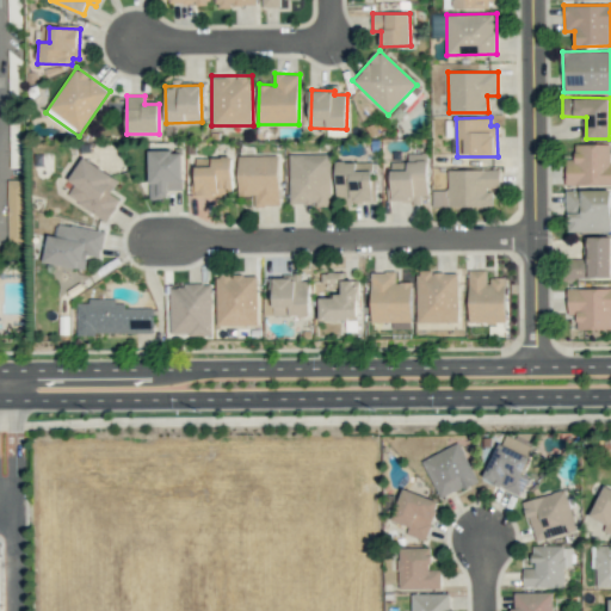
[(610,143),(575,143),(575,160),(567,159),(566,185),(610,185),(610,143)]
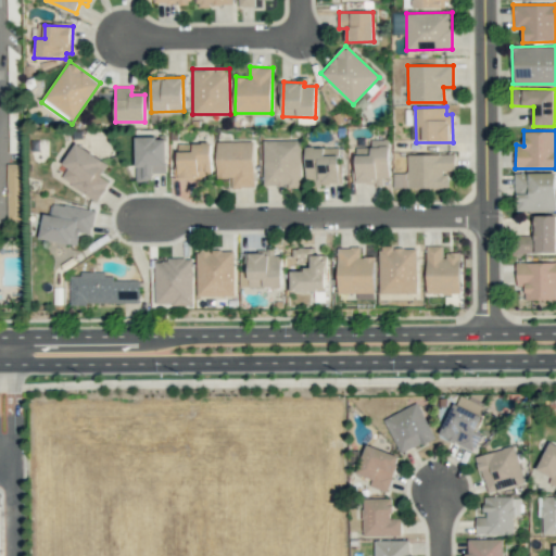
[(166,137),(135,137),(135,180),(153,180),(153,173),(166,173),(166,137)]
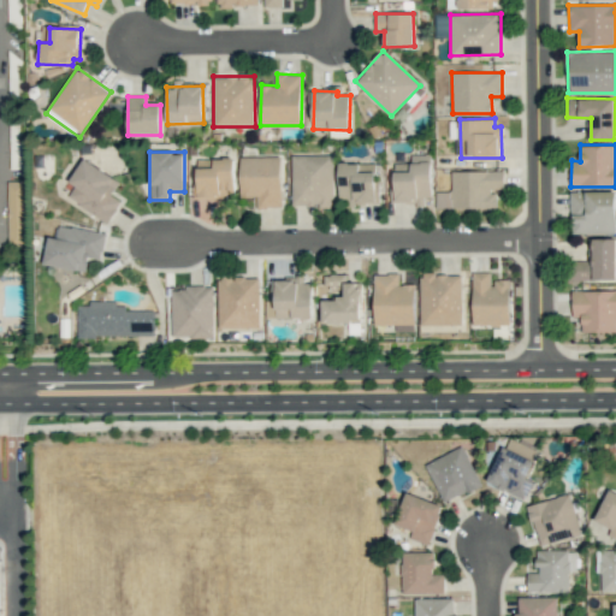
[(396,205),(432,203),(431,154),(412,155),(412,163),(395,164),(396,205)]
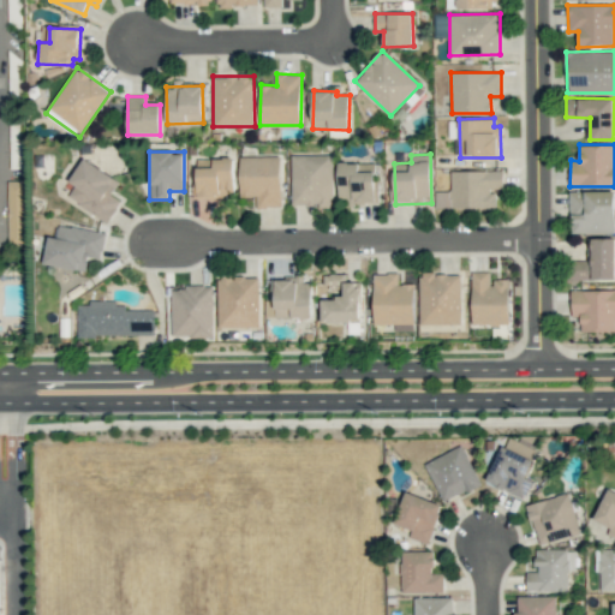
[(291,155),(292,207),(333,206),(333,155),(291,155)]
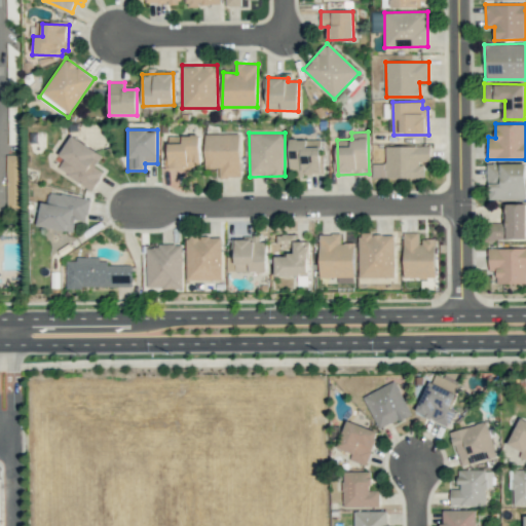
[(204,134),(205,168),(219,168),(219,178),(240,177),(239,134),(204,134)]
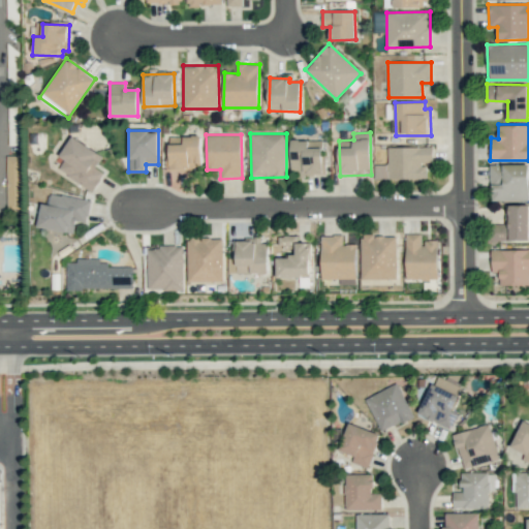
[(169,144),(170,168),(201,168),(200,135),(183,136),(184,144),(169,144)]
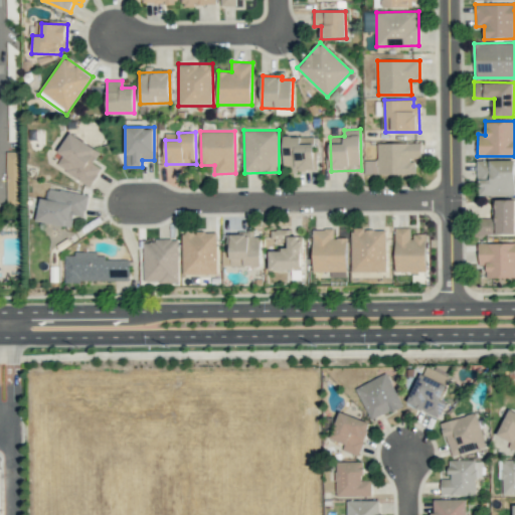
[(58,152),(62,155),(56,166),(91,186),(101,168),(94,163),(101,151),(69,133),(58,152)]
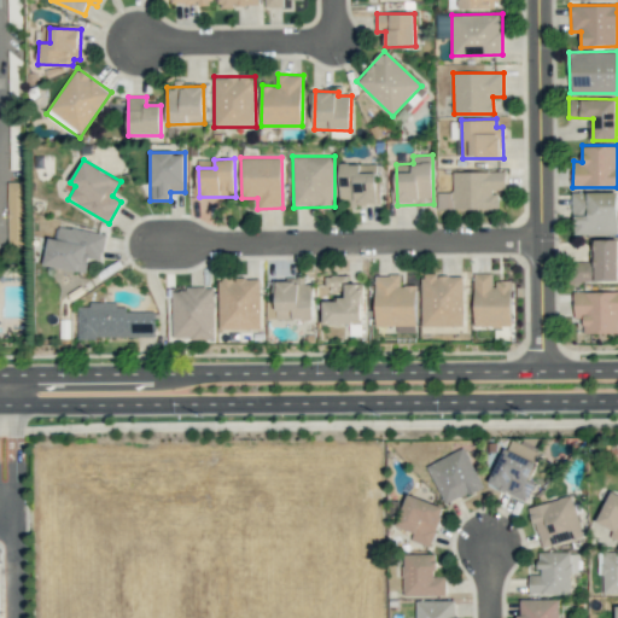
[(340,199),(351,199),(351,205),(379,204),(378,163),(339,164),(340,199)]
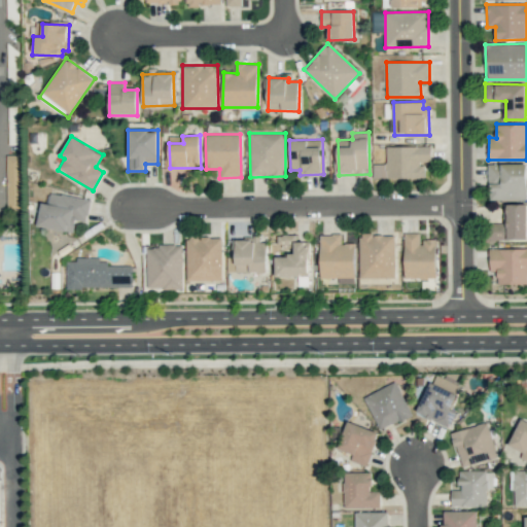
[(386,147),(386,164),(373,164),(374,178),(425,177),(424,163),(431,163),(431,146),(386,147)]
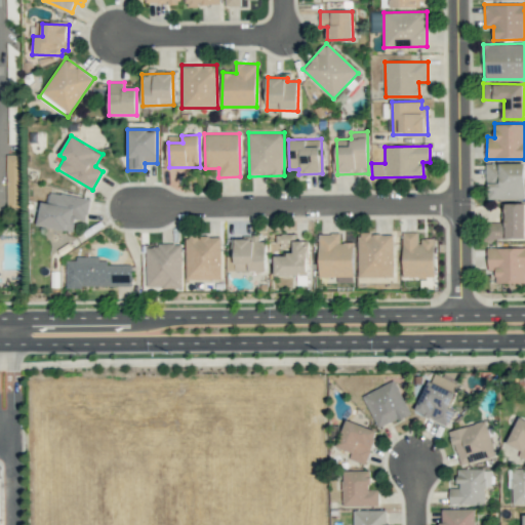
[(19,154),(7,154),(6,207),(19,207),(19,154)]
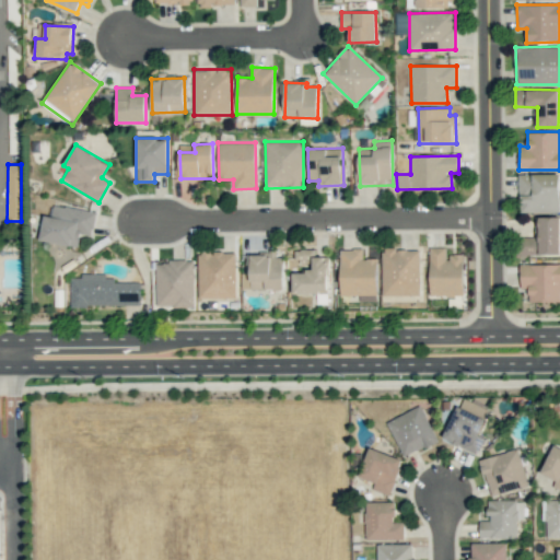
[(559,211),(559,194),(559,173),(520,174),(520,212),(559,211)]
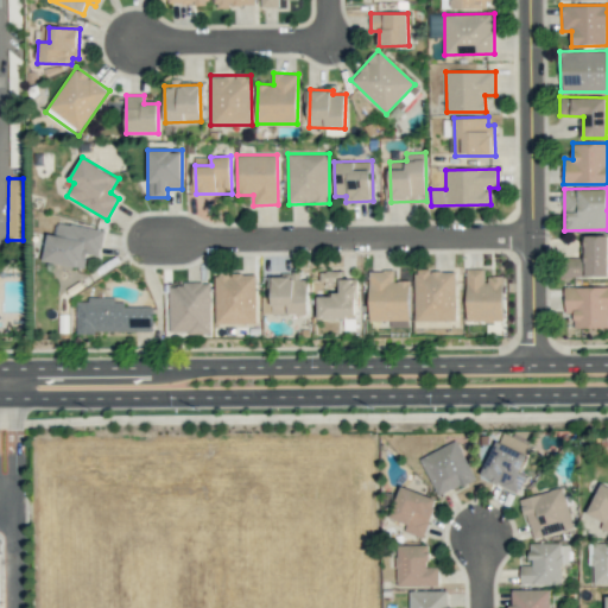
[(105,230),(58,222),(56,233),(49,232),(44,260),(84,268),(87,253),(100,255),(105,230)]
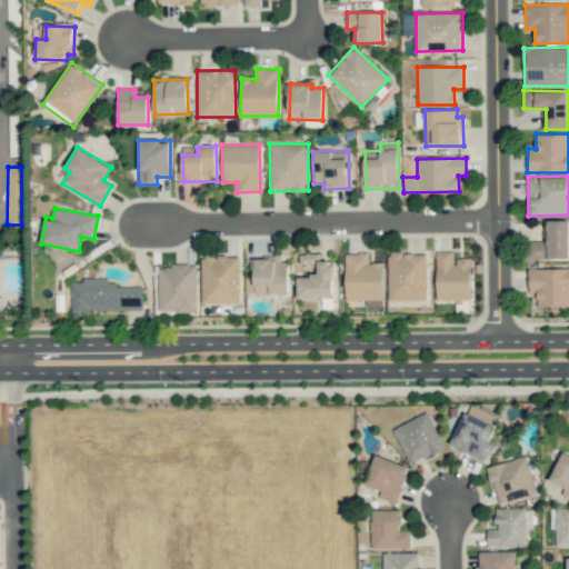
[(568,259),(568,220),(547,220),(547,240),(528,240),(528,258),(568,259)]
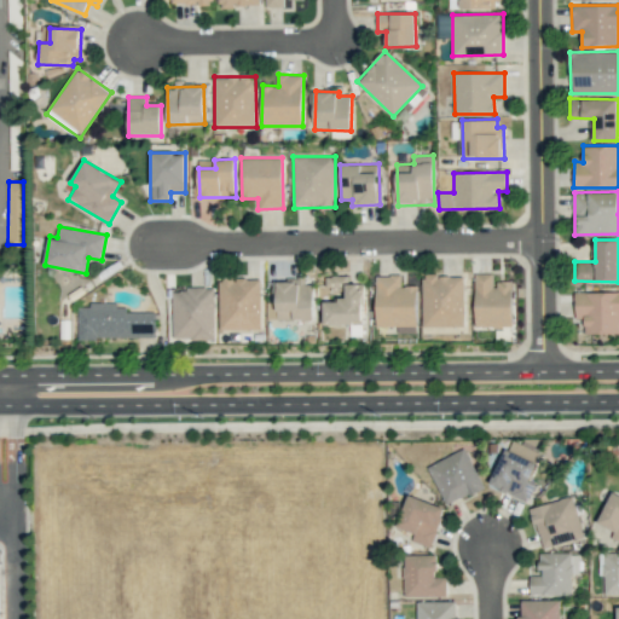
[(417,285),(400,287),(400,275),(375,276),(376,327),(417,327),(417,285)]
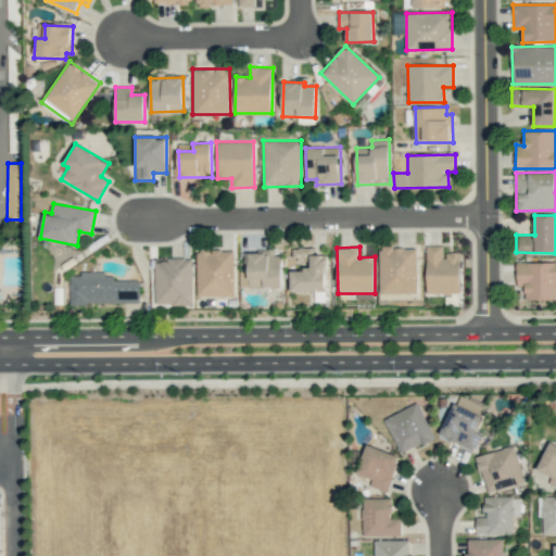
[(427,293),(460,293),(459,252),(443,253),(443,247),(426,247),(427,293)]
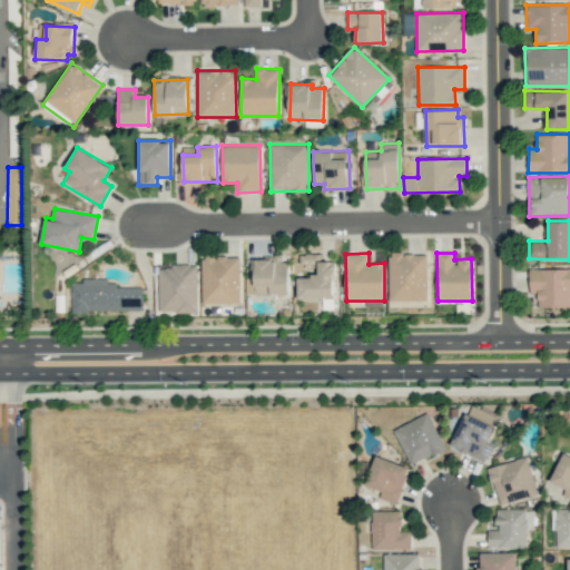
[(298,298),(334,298),(334,261),(320,261),(320,254),(300,254),(300,263),(317,263),(317,276),(298,276),(298,298)]
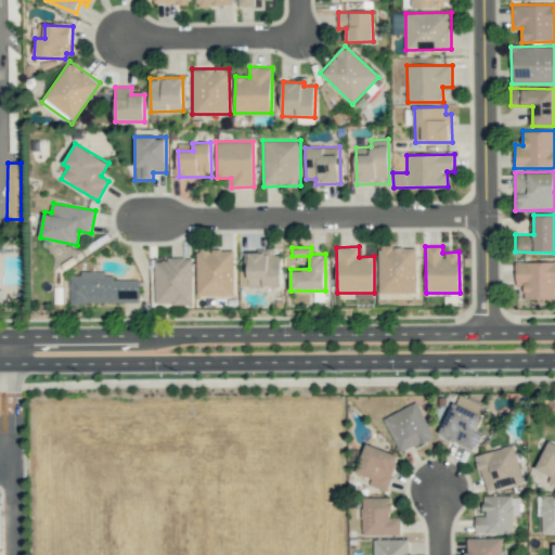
[(416,293),(415,247),(378,247),(379,293),(416,293)]
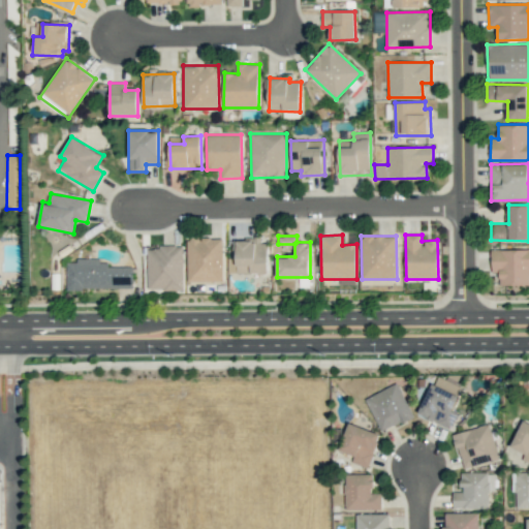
[(187,239),(188,282),(224,281),(223,238),(187,239)]
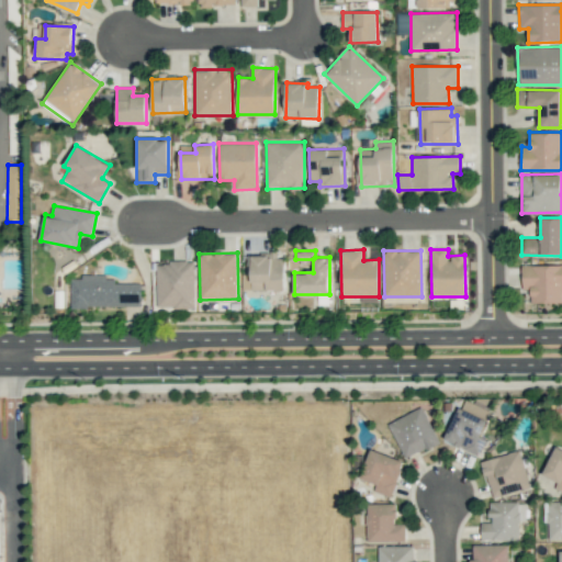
[(284,291),(285,259),(273,258),(273,256),(248,255),(248,273),(243,273),(242,290),(284,291)]
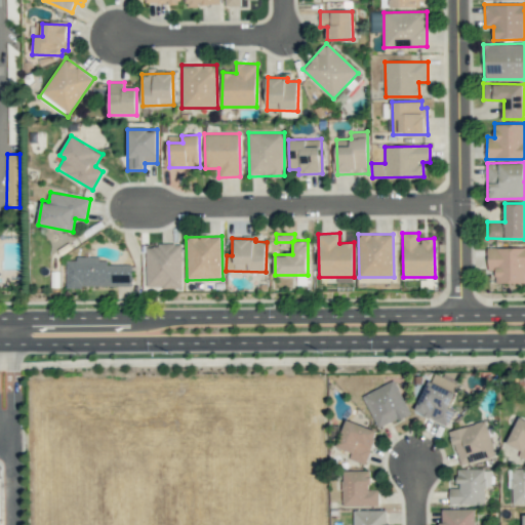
[(182,288),(183,245),(147,244),(146,287),(182,288)]
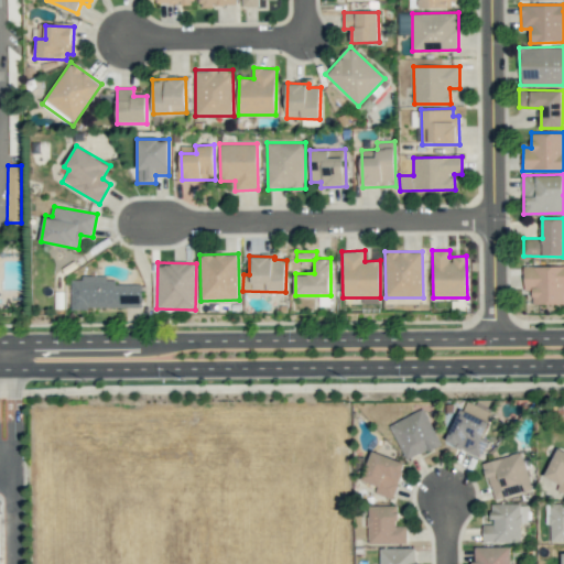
[(563,266),(524,267),(524,291),(532,291),(533,304),(563,303),(563,266)]
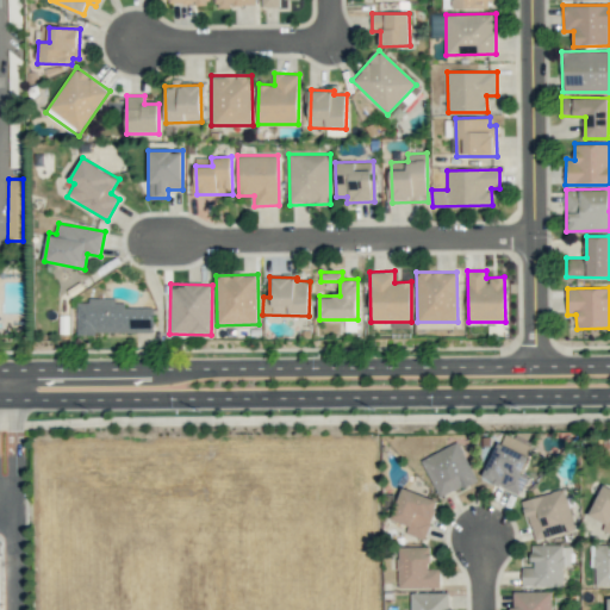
[(153,334),(153,303),(87,303),(76,303),(76,332),(153,334)]
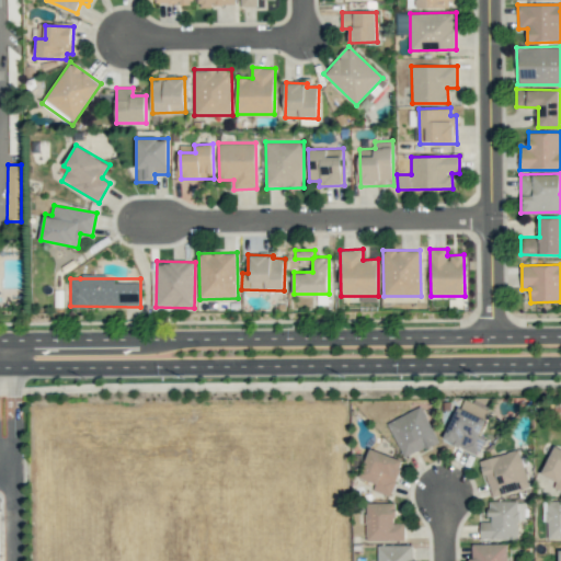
[(402,457),(437,444),(424,407),(388,420),(402,457)]
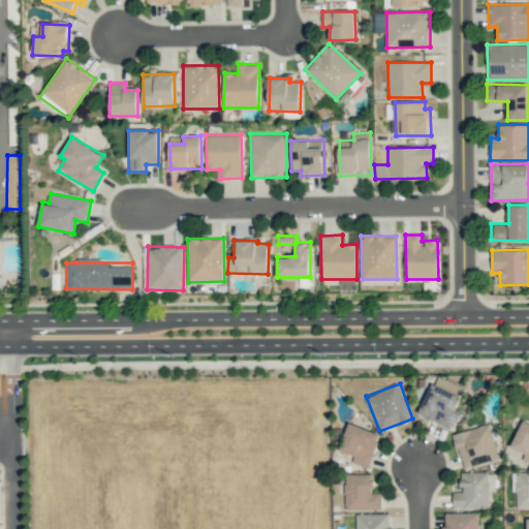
[(459,395),(431,383),(417,415),(449,429),(456,414),(452,412),(459,395)]
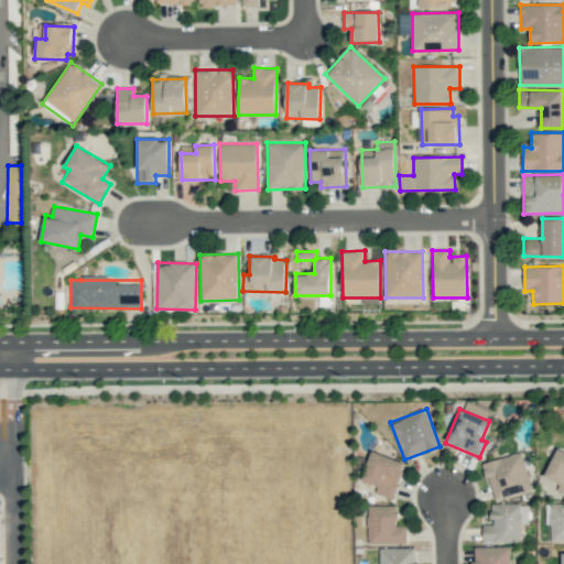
[(556,490),(563,492),(563,451),(557,448),(545,477),(560,483),(556,490)]
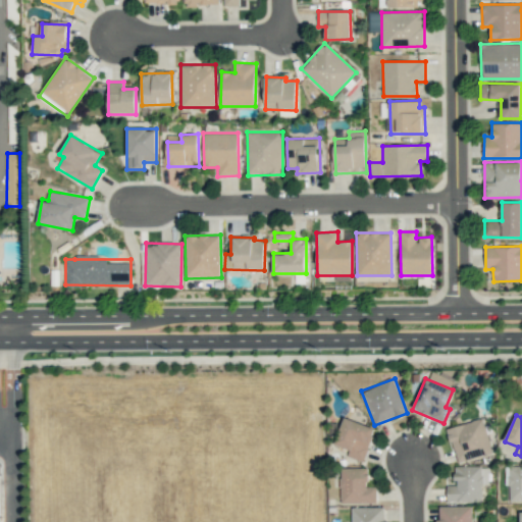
[(349,450),(347,456),(363,462),(375,427),(345,417),(334,445),(349,450)]
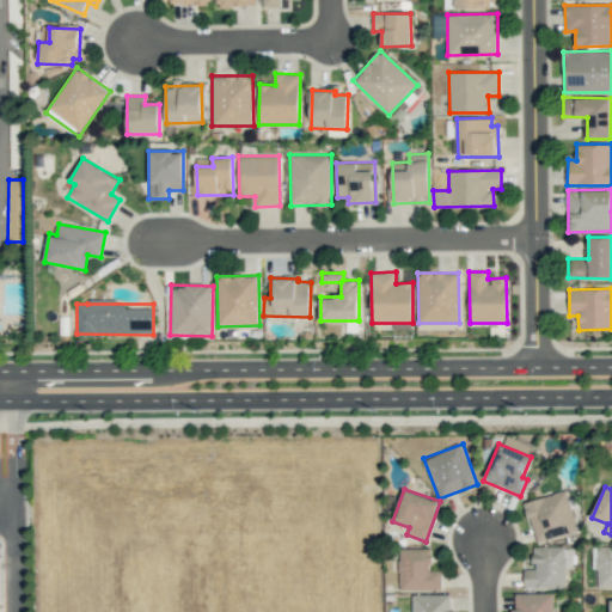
[(526,501),(534,542),(576,532),(568,491),(526,501)]
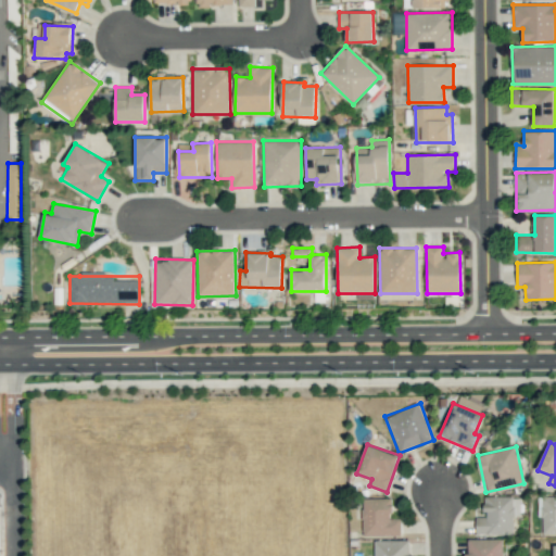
[(555,495),(540,496),(541,534),(555,533),(555,495)]
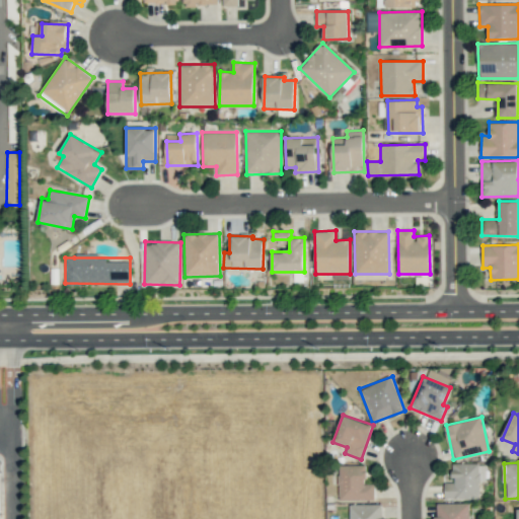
[(479,499),(479,482),(486,483),(486,463),(452,463),(452,483),(444,483),(444,499),(479,499)]
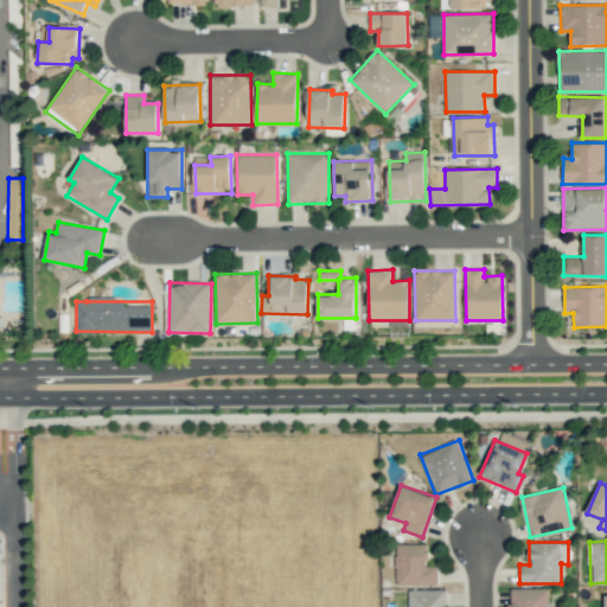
[(396,586),(438,585),(436,566),(428,566),(427,543),(395,544),(396,586)]
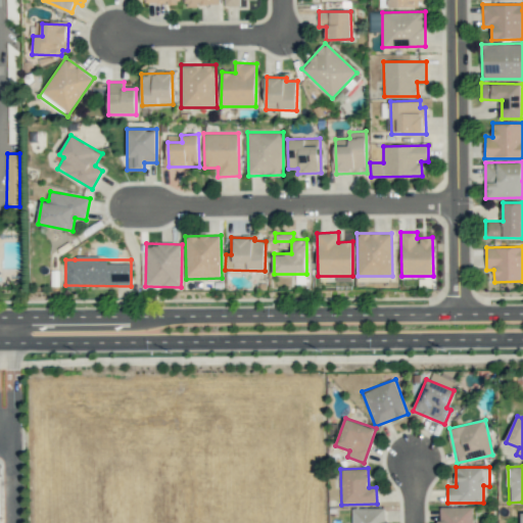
[(472,522),(473,507),(438,507),(438,522),(472,522)]
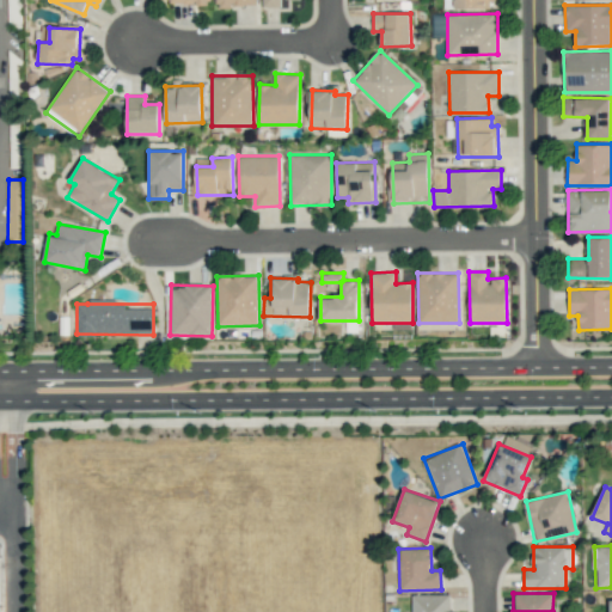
[(451,611),(452,609),(450,609),(450,595),(412,594),(411,611),(451,611)]
